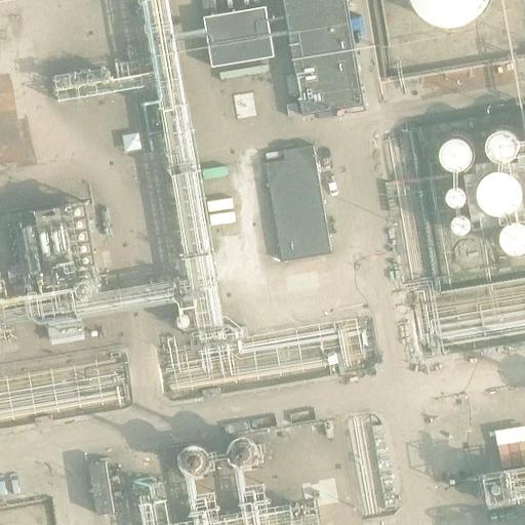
[(284,0),(287,17),(305,117),(364,107),(348,0),(284,0)]
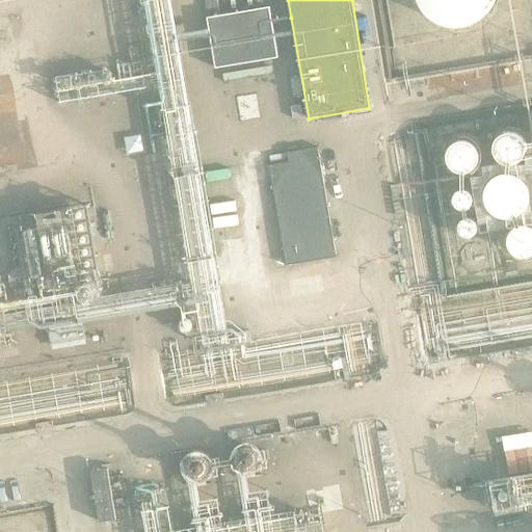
[(495,0),(414,0),(417,6),(421,14),(426,20),(433,24),(441,27),(448,29),(456,29),(464,28),(472,26),(479,22),(485,17),(490,10),(494,3),(495,0)]
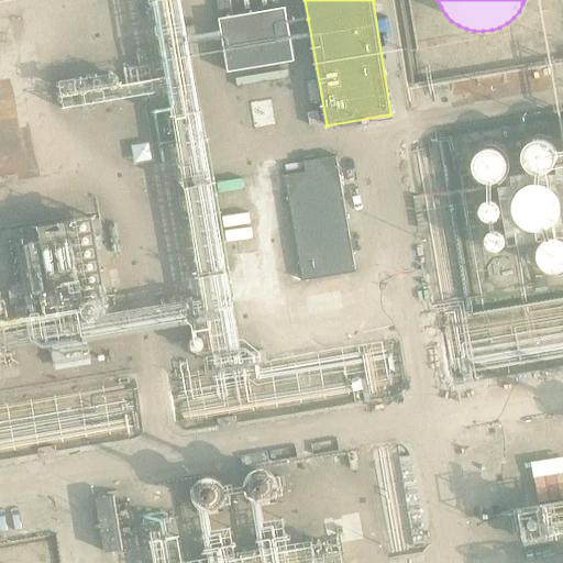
[(286,11),(222,22),(230,74),(294,64),(286,11)]
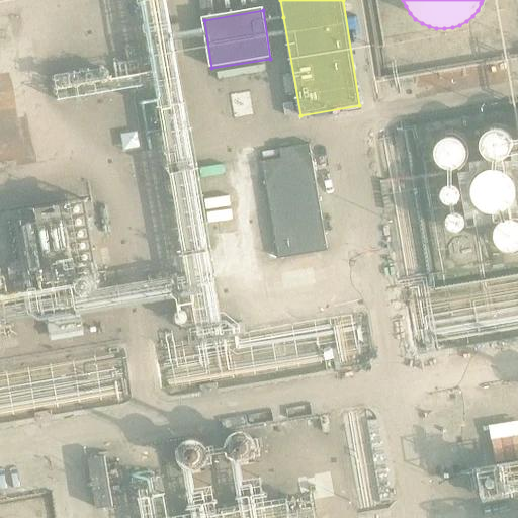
[(512,147),(512,146),(511,141),(508,136),(504,132),(500,131),(497,130),(491,131),(487,133),(485,134),(481,140),(480,146),(481,152),(485,158),(489,161),(495,162),(502,161),(507,158),(510,153),(512,147)]
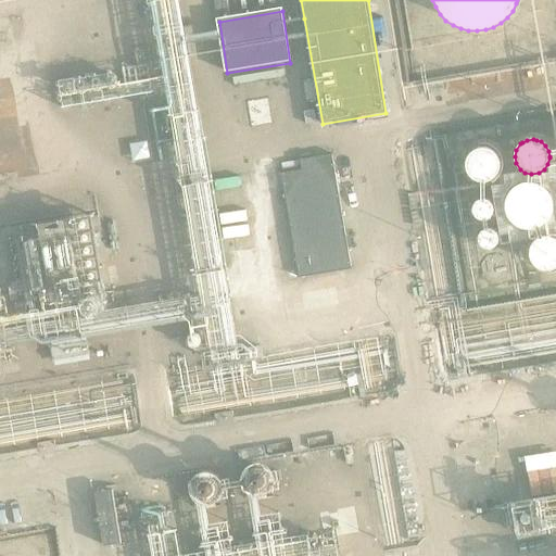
[(503,164),(503,163),(502,156),(497,151),(492,147),(487,146),(480,147),(474,150),(469,155),(468,162),(469,169),(472,175),(478,179),(484,180),(491,179),(497,176),(501,171),(503,164)]
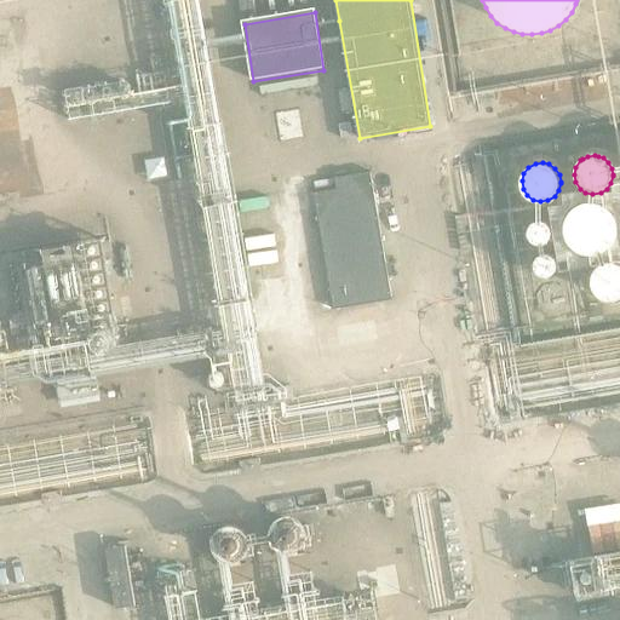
[(372,171),(313,182),(336,309),(395,298),(372,171)]
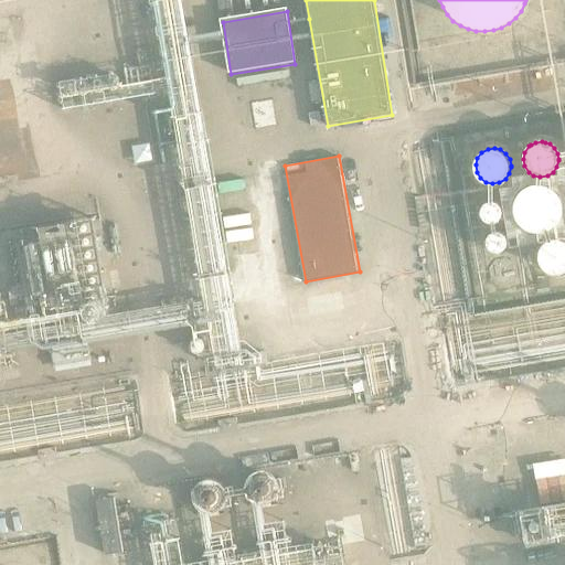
[(563,213),(563,208),(563,202),(561,196),(557,192),(554,188),(550,184),(544,183),(539,182),(534,182),(529,183),(523,187),(520,190),(516,194),(514,199),(512,204),(512,210),(514,215),(516,220),(520,224),(523,228),(529,231),(534,232),(539,232),(544,232),(550,230),(554,226),(557,223),(561,217),(563,213)]
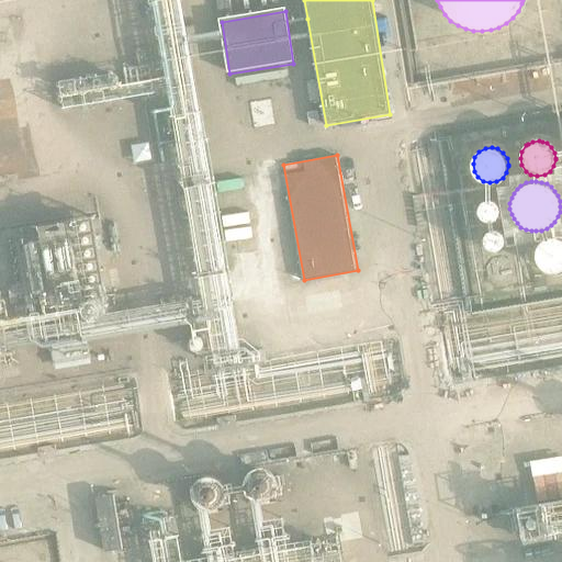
[(561,237),(554,235),(548,236),(542,238),(538,244),(535,249),(535,256),(538,261),(541,267),(548,270),(554,270),(560,269),(561,267),(561,237)]
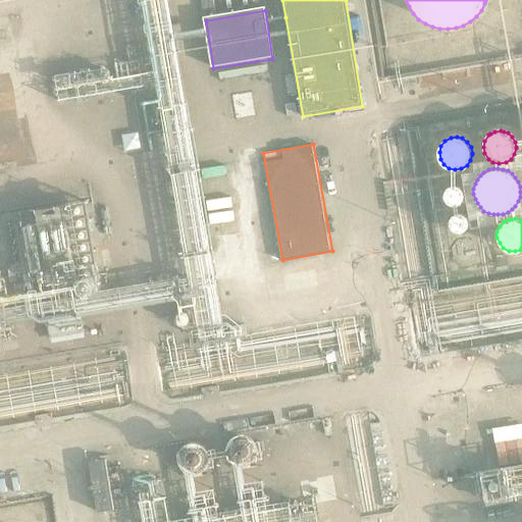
[(255,459),(256,458),(254,451),(251,446),(246,441),(239,439),(231,441),(225,445),(221,450),(220,457),(221,463),(224,469),(229,473),(237,475),(244,474),(248,472),(250,470),(254,465),(255,459)]
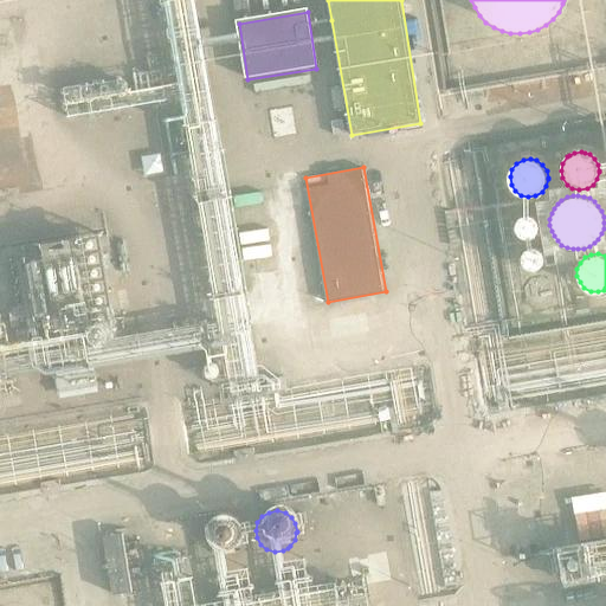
[(243,543),(242,535),(238,529),(233,526),(229,523),(225,522),(218,523),(212,526),(210,528),(205,533),(204,537),(202,542),(204,549),(208,556),(213,560),(218,562),(221,563),(230,562),(237,558),(242,552),(243,543)]
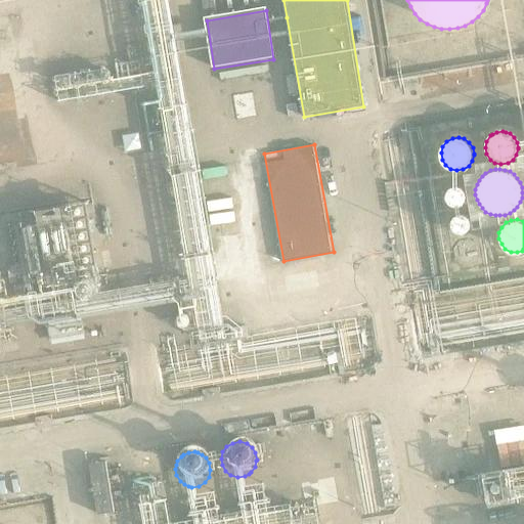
[(106,465),(91,468),(99,516),(115,514),(106,465)]
